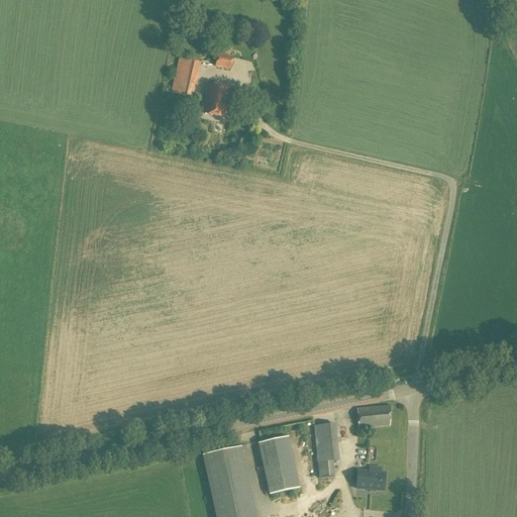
[(231,71),(233,58),(218,54),(215,67),(231,71)]
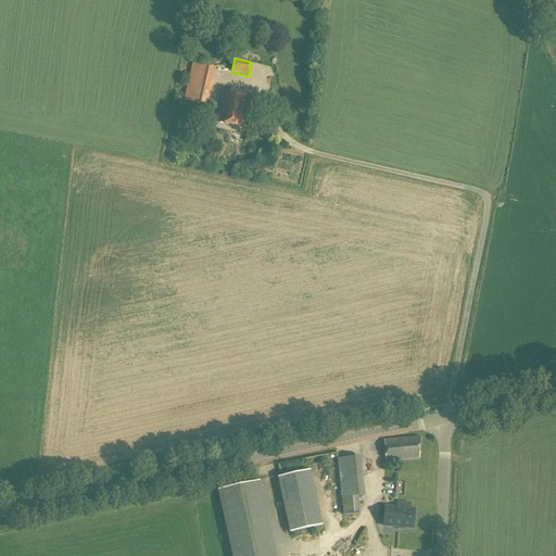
[(206,106),(215,67),(192,62),(184,101),(206,106)]
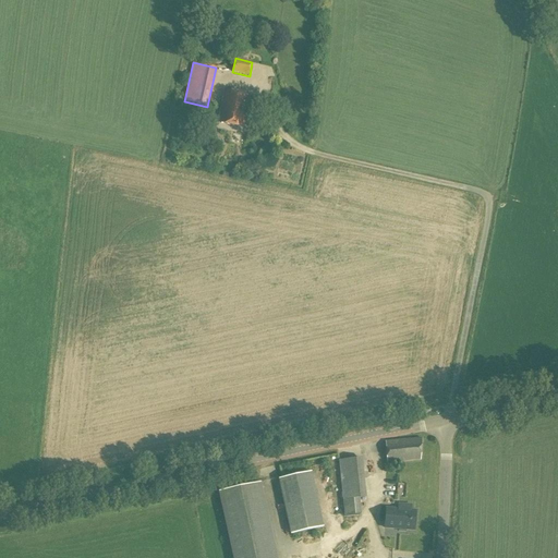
[(244,128),(250,97),(225,92),(218,122),(244,128)]
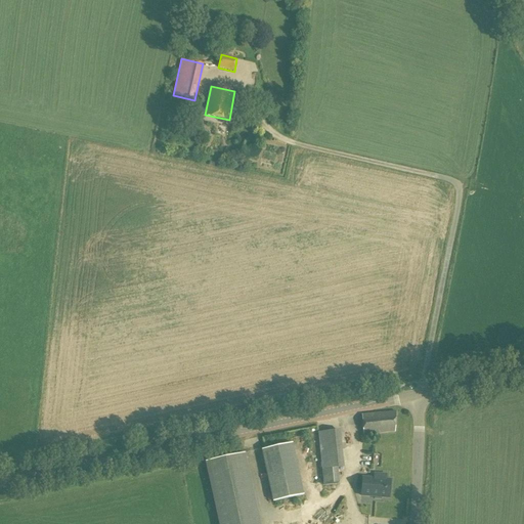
[(363,435),(394,432),(394,411),(361,415),(363,435)]
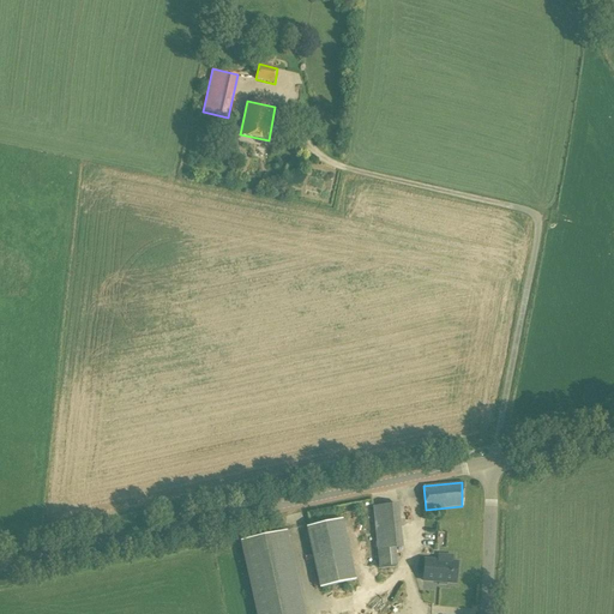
[(379,569),(397,566),(396,548),(403,548),(398,504),(373,506),(379,569)]
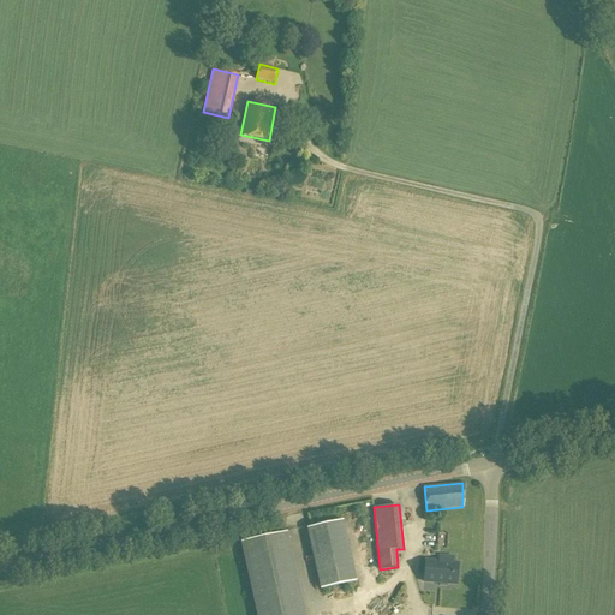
[(321,590),(356,583),(342,520),(308,529),(321,590)]
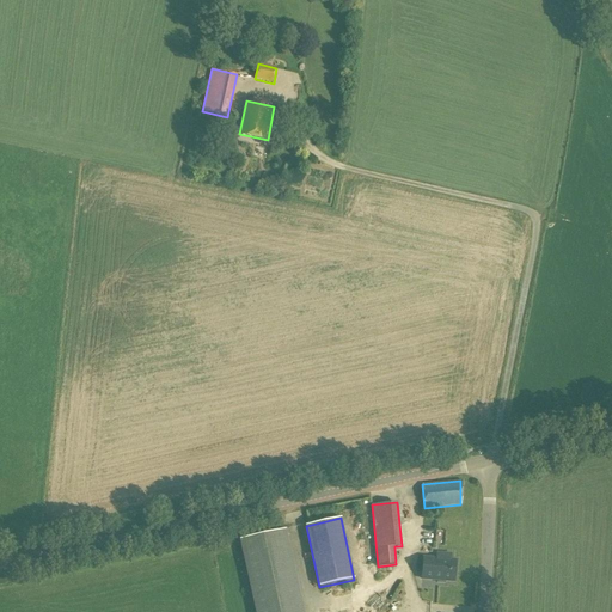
[(416,545),(452,545),(452,528),(416,528),(416,545)]
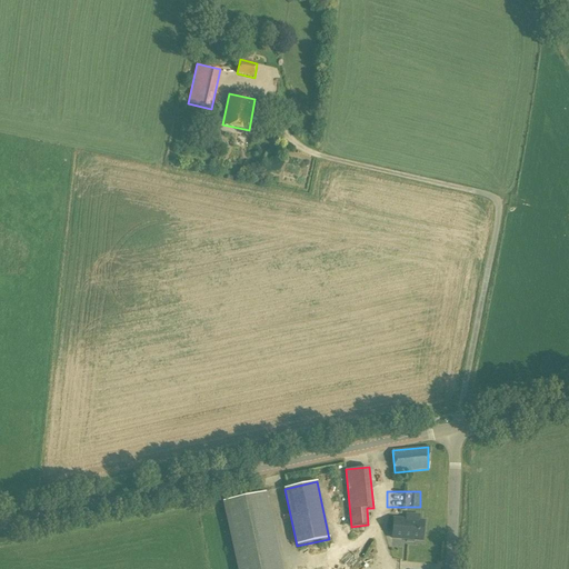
[(237,568),(282,568),(266,492),(222,502),(237,568)]
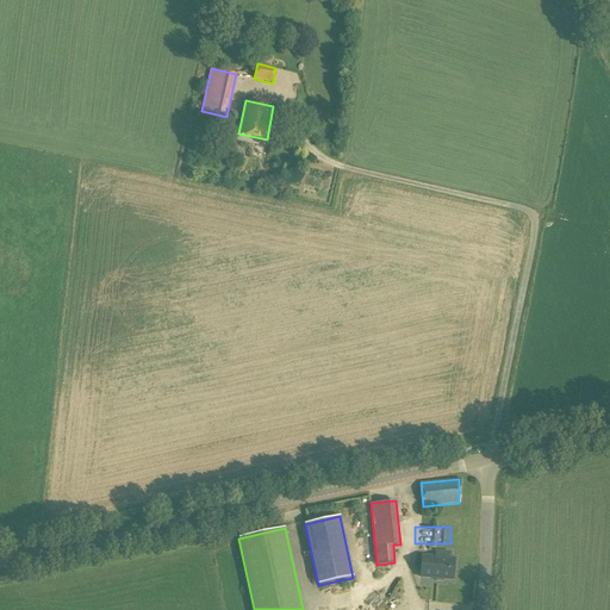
[(434,555),(422,555),(419,578),(435,579),(435,582),(443,582),(443,580),(453,582),(455,558),(449,558),(450,552),(435,551),(434,555)]
